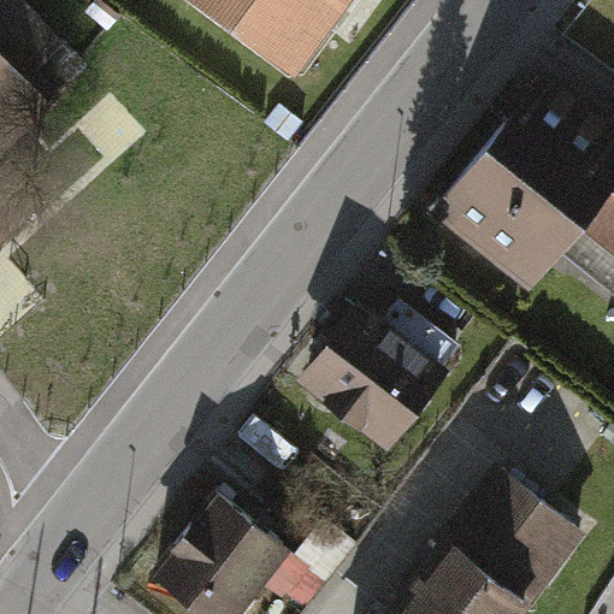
[(344,0),(205,0),(294,66),(344,0)]
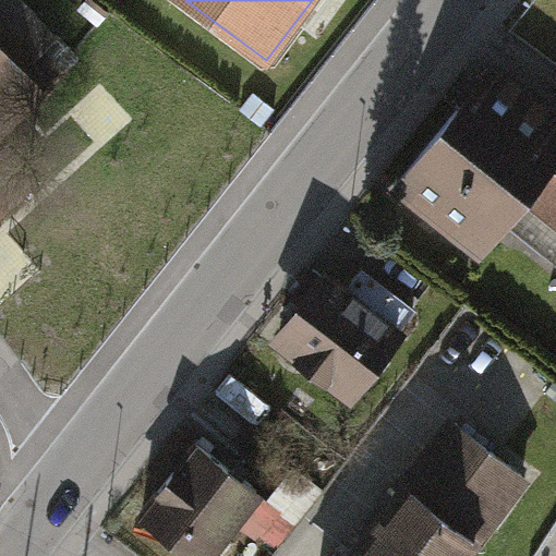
[(0,146),(49,106),(0,48),(0,146)]
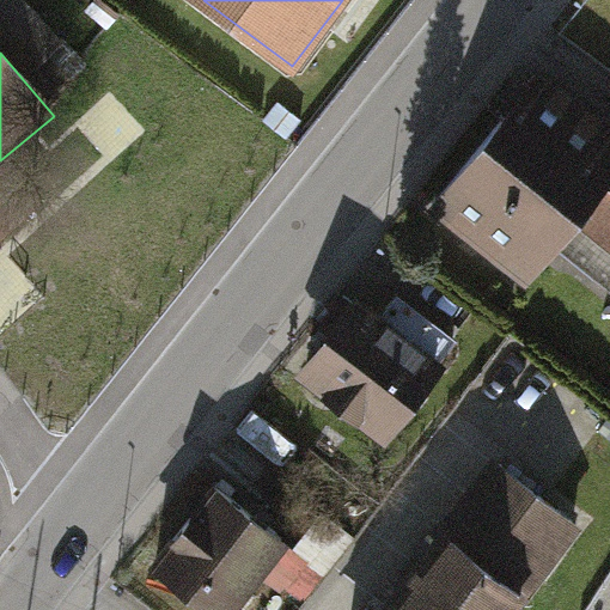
[(609,129),(536,73),(428,214),(525,288),(544,262),(609,312),(609,129)]
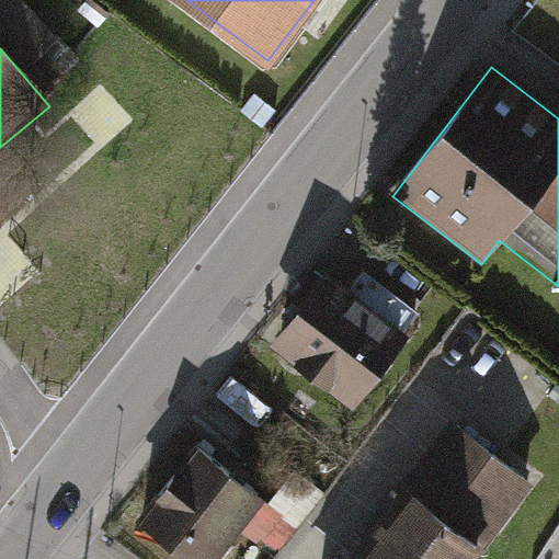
[(281,114),(257,97),(247,111),(244,114),(269,132),(281,114)]
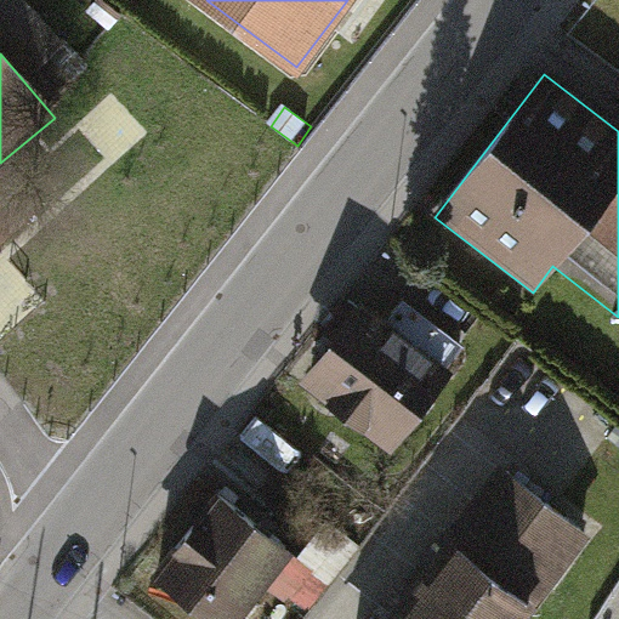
[(0,251),(51,209),(32,185),(0,210),(0,251)]
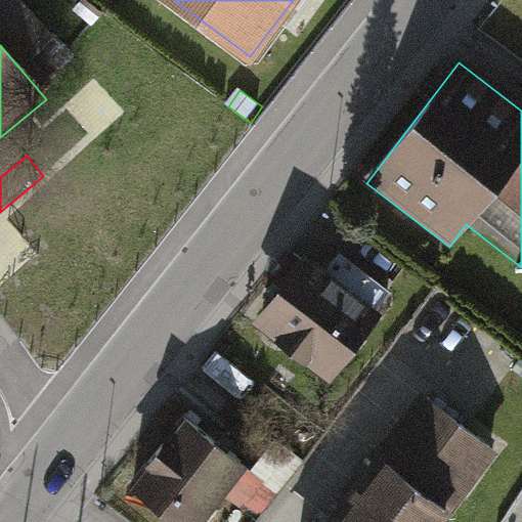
[(248,333),(319,384),(382,298),(310,247),(248,333)]
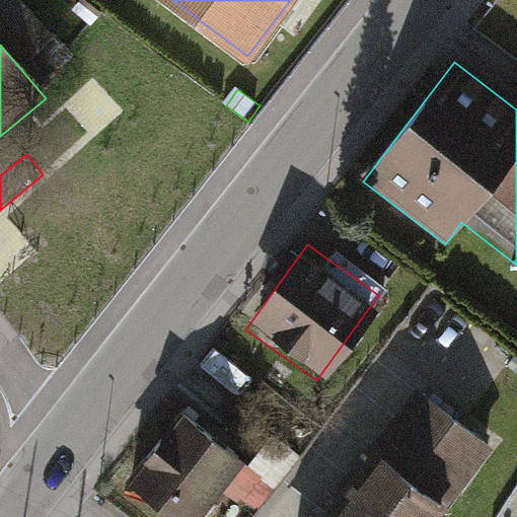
[(422,391),(324,516),(436,516),(492,446),(422,391)]
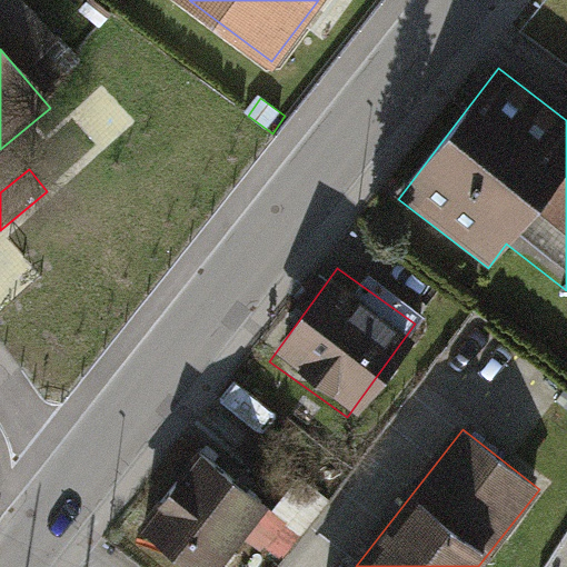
[(222,566),(268,510),(197,454),(138,526),(188,566),(222,566)]
